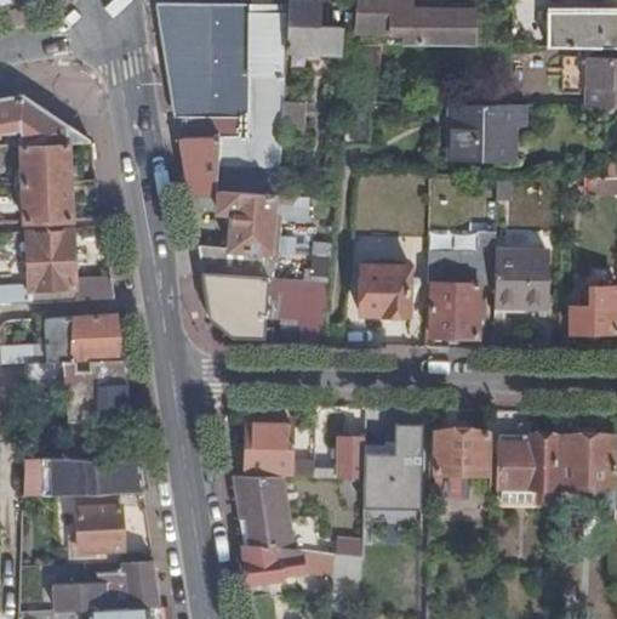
[(355,0),(353,34),(401,34),(401,46),(473,47),(474,12),(418,12),(418,20),(404,20),(404,10),(411,10),(411,0),(355,0)]
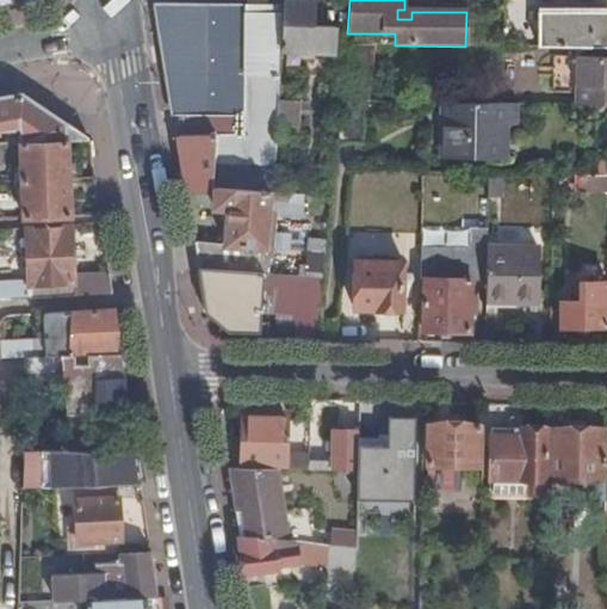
[(283,13),(280,50),(333,54),(334,28),(311,26),(313,4),(283,2),(283,13)]
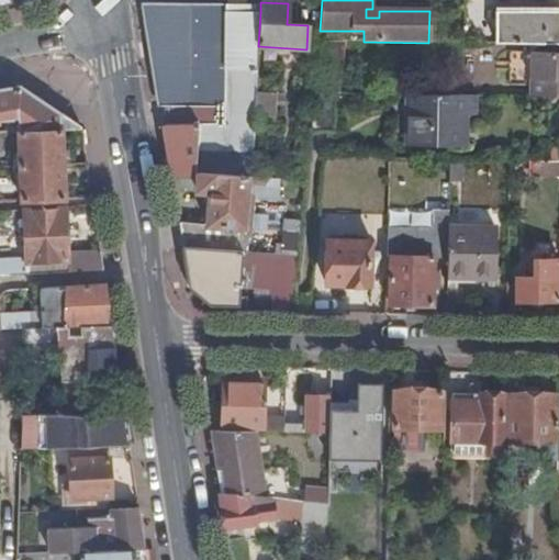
[(255,92),(258,46),(260,12),(225,11),(224,4),(156,6),(148,30),(160,108),(222,109),(222,125),(197,125),(196,153),(252,158),(253,125),(255,92)]
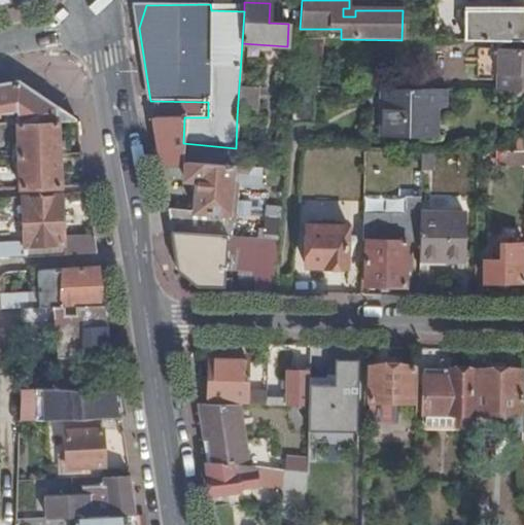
[(523,12),(464,11),(463,41),(523,41),(523,12)]
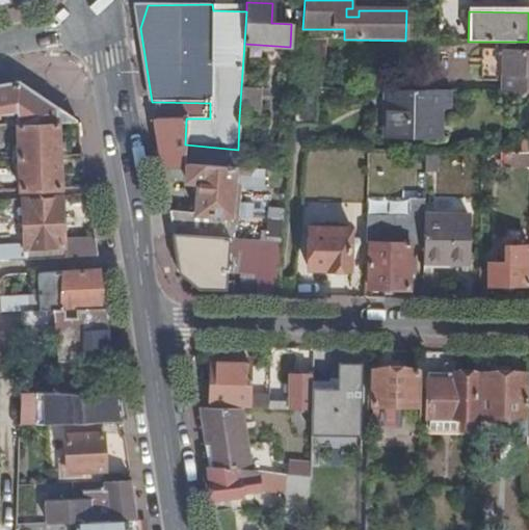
[(322,40),(301,40),(299,65),(319,65),(322,40)]
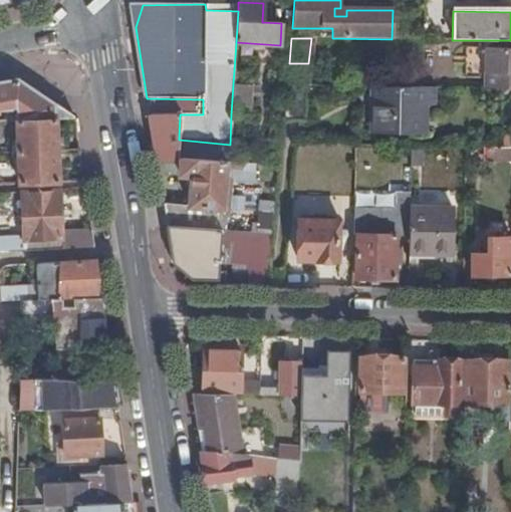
[(510,48),(484,49),(485,89),(510,88),(510,48)]
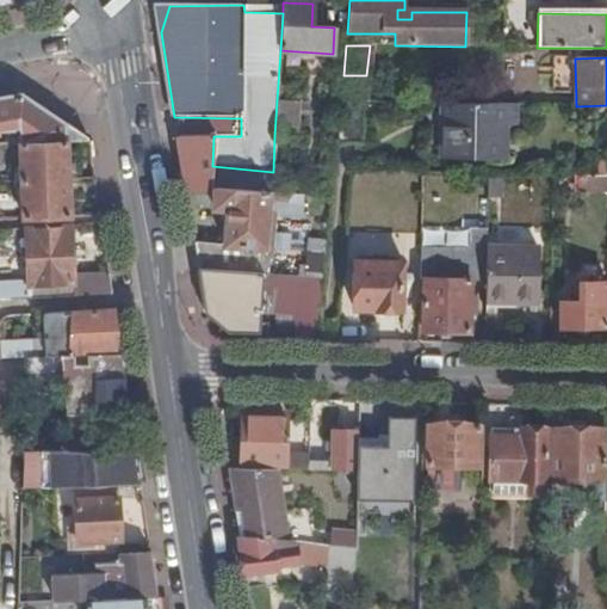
[(23,93),(0,97),(0,135),(2,135),(2,128),(22,129),(22,142),(68,141),(90,140),(90,139),(23,93)]
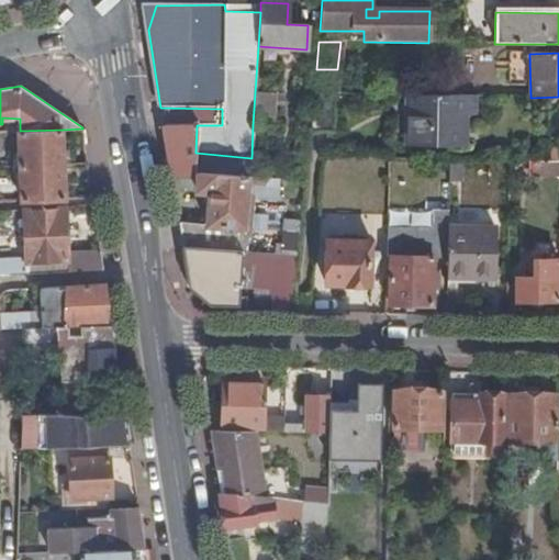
[(269,93),(255,92),(253,125),(267,126),(269,93)]
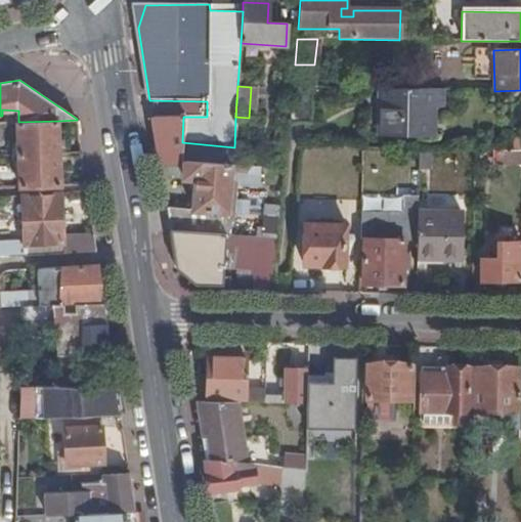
[(441,89),(380,88),(378,136),(433,136),(434,107),(441,107),(441,89)]
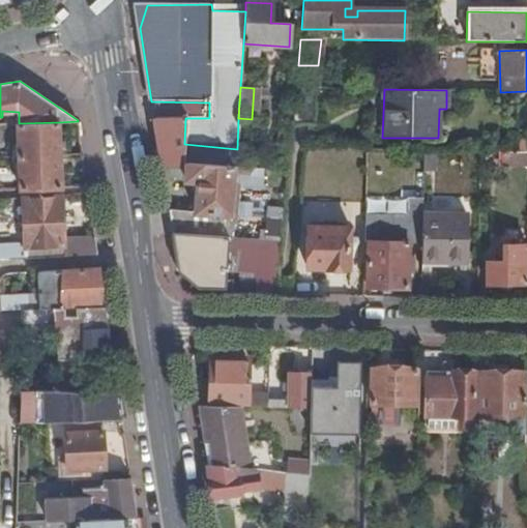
[(249,168),(236,167),(183,164),(184,144),(185,118),(153,119),(162,179),(197,182),(195,212),(179,211),(175,210),(166,209),(170,233),(230,239),(233,215),(234,215),(237,177),(249,177),(249,168)]
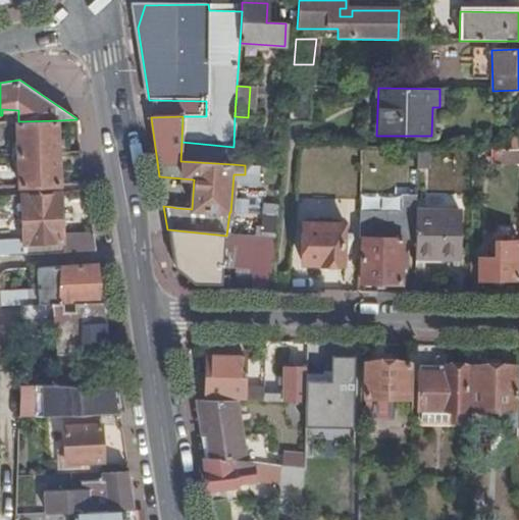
[(14,147),(14,153),(60,151),(58,120),(18,121),(19,146),(14,147)]
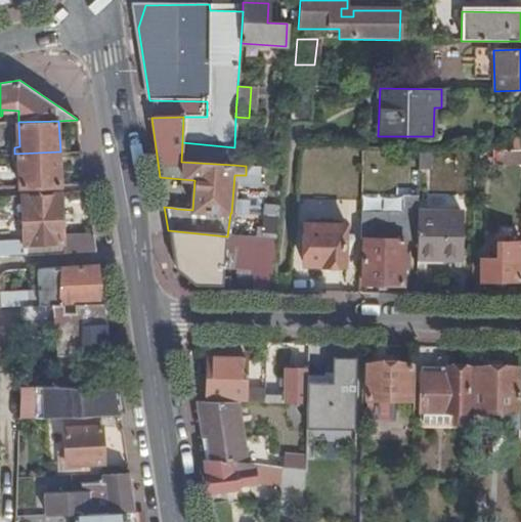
[(386,148),(362,148),(362,158),(386,159),(386,148)]
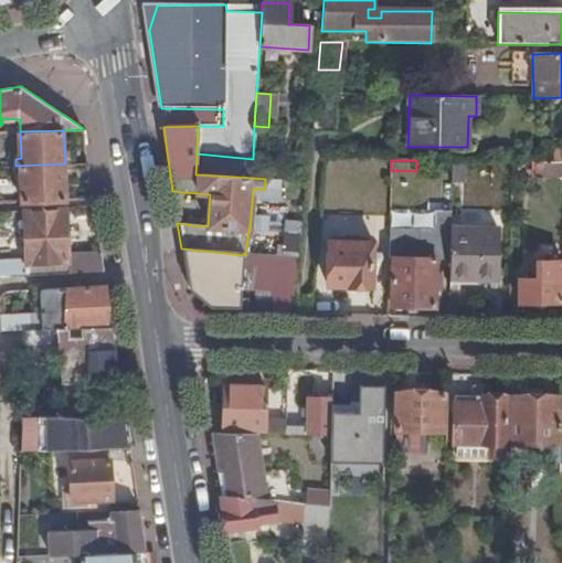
[(65,163),(16,166),(16,172),(21,173),(23,202),(69,200),(65,163)]
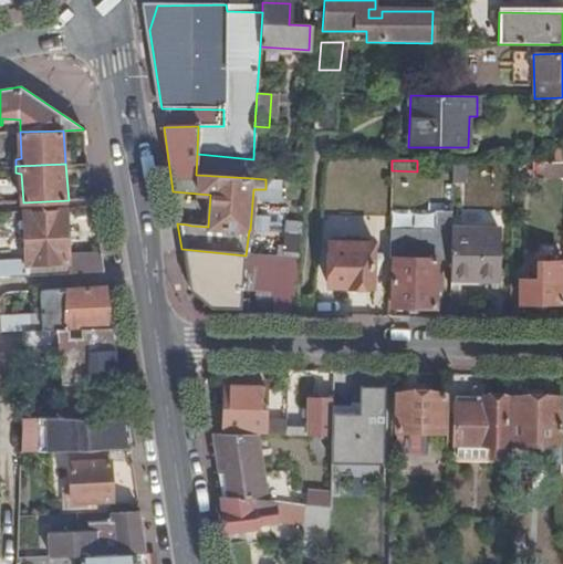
[(562,164),(538,164),(538,178),(562,178),(562,164)]
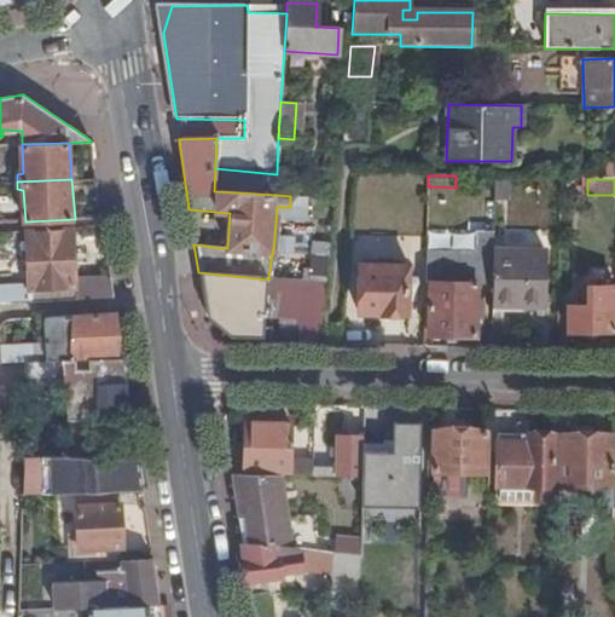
[(76,229),(22,231),(22,244),(30,244),(33,284),(33,301),(73,299),(75,299),(115,297),(112,277),(79,278),(76,229)]
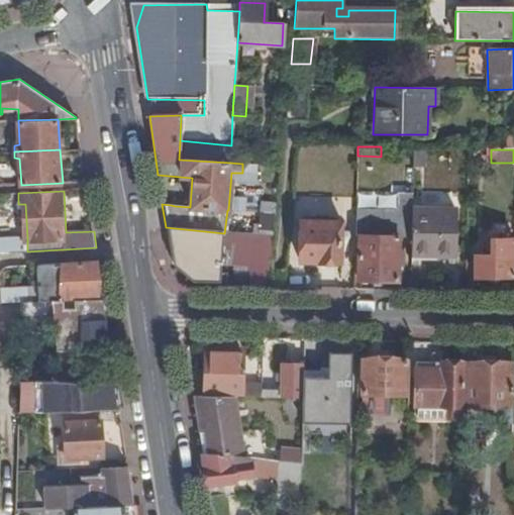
[(371,236),(360,236),(358,281),(398,282),(398,238),(411,238),(411,210),(412,195),(398,195),(397,213),(371,213),(371,236)]
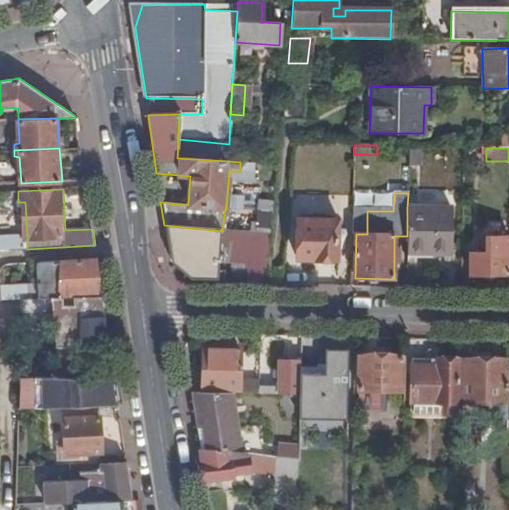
[(271,234),(274,202),(258,201),(255,233),(271,234)]
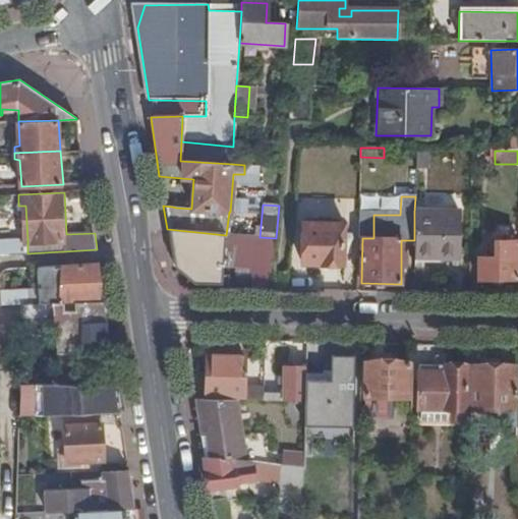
[(414,240),(414,256),(439,256),(439,260),(456,260),(457,214),(414,212),(414,240)]
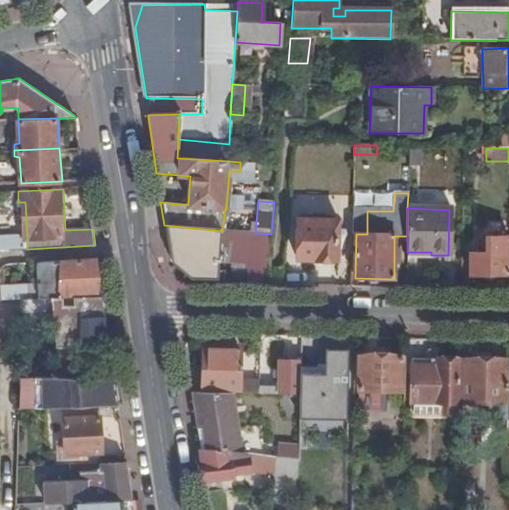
[(352,211),(352,234),(356,234),(367,234),(367,211),(352,211)]
